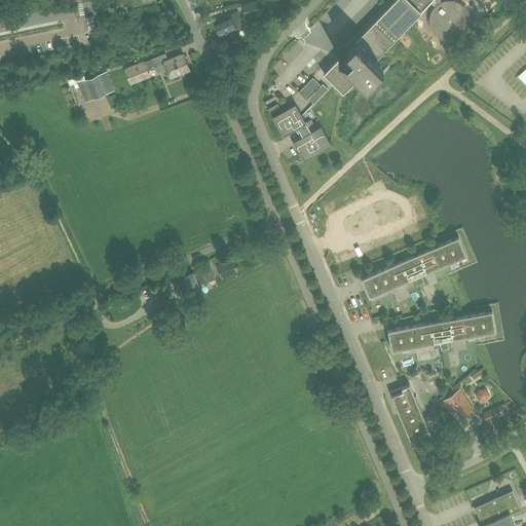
[(430,2),(435,6),(434,7),(434,8),(433,10),(431,11),(430,13),(430,14),(430,16),(429,17),(429,19),(429,21),(429,23),(430,24),(430,25),(431,27),(431,28),(433,30),(434,31),(434,32),(436,34),(437,35),(439,36),(441,37),(443,39),(444,39),(446,39),(448,39),(450,40),(451,39),(453,39),(454,39),(456,39),(457,38),(458,37),(459,37),(461,36),(462,35),(463,34),(464,33),(465,32),(466,31),(467,29),(467,28),(468,27),(468,25),(470,24),(470,22),(470,20),(470,19),(470,16),(470,15),(468,15),(468,13),(467,11),(467,10),(466,9),(465,8),(464,7),(464,6),(462,5),(462,4),(461,4),(460,3),(457,1),(455,1),(452,0),(451,0),(447,0),(444,1),(441,2),(440,0),(395,0),(355,40),(346,49),(349,51),(345,55),(343,58),(338,57),(339,58),(324,73),(335,84),(343,92),(347,88),(349,90),(357,83),(354,81),(358,78),(360,76),(367,84),(374,77),(377,74),(383,67),(375,61),(396,38),(410,24),(430,2)]
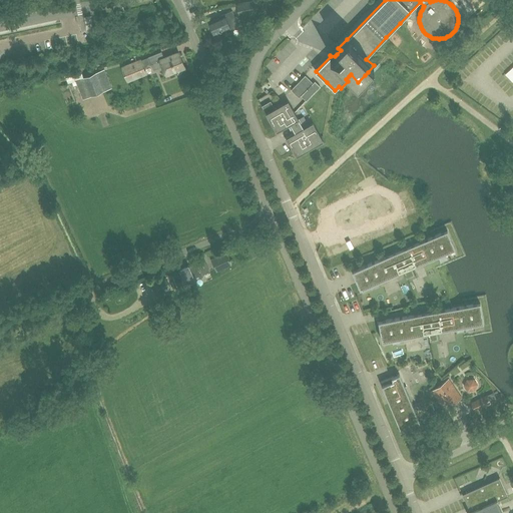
[(255,2),(236,6),(238,15),(258,11),(255,2)]
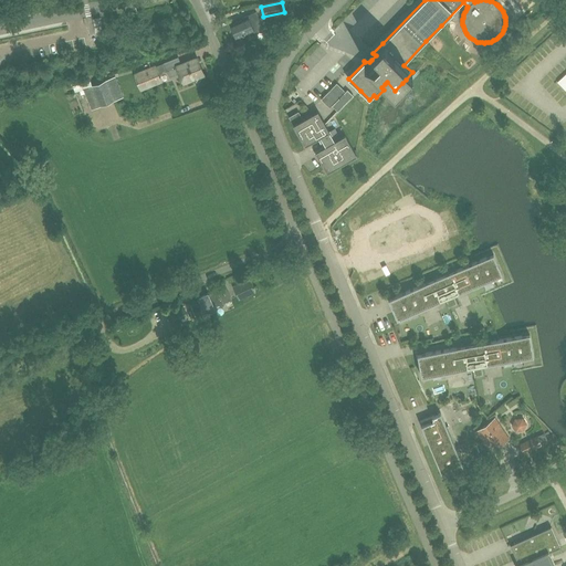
[(242,20),(231,24),(237,38),(253,30),(254,32),(263,29),(255,12),(242,18),(242,20)]
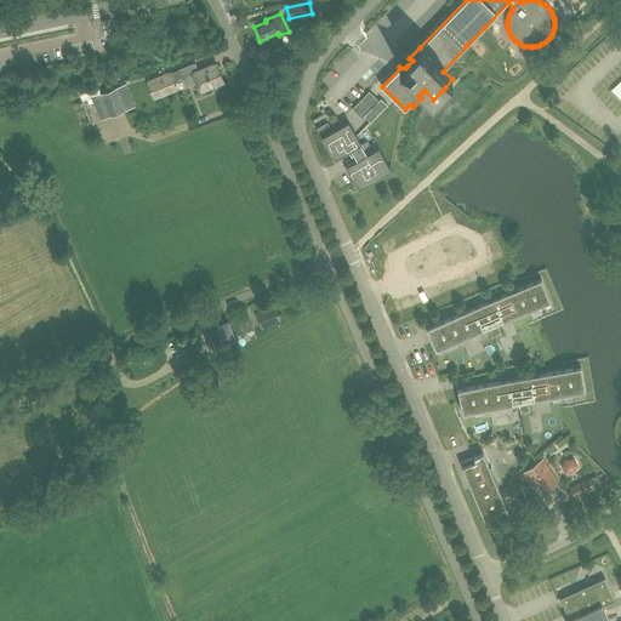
[(195,62),(180,69),(183,78),(186,85),(198,80),(201,91),(224,81),(217,63),(199,70),(195,62)]
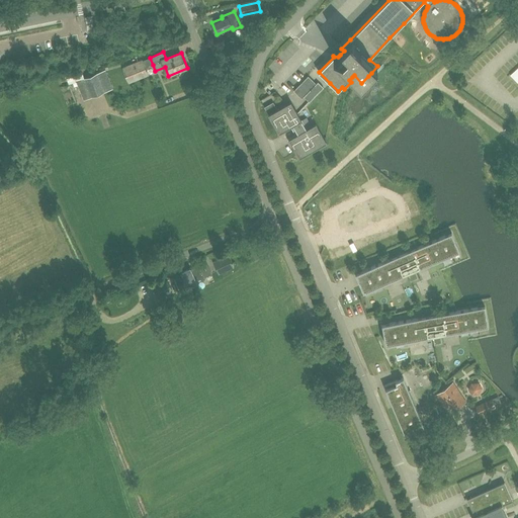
[(142,61),(123,68),(128,82),(148,74),(145,68),(142,61)]
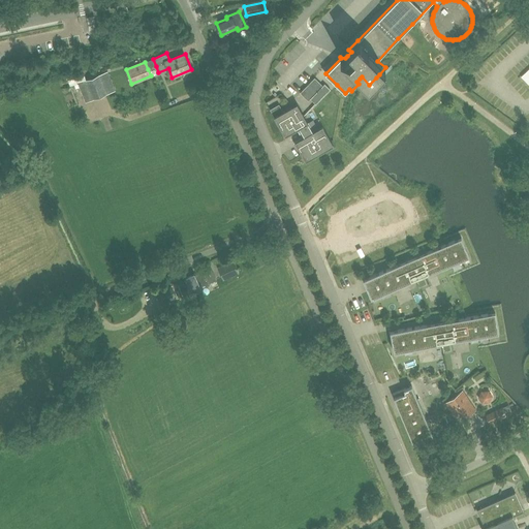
[(107,72),(86,81),(94,99),(115,90),(107,72)]
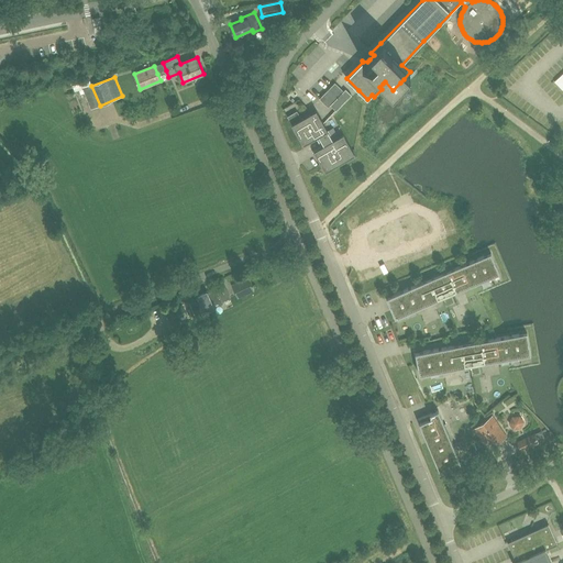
[(90,80),(73,86),(74,90),(91,85),(90,80)]
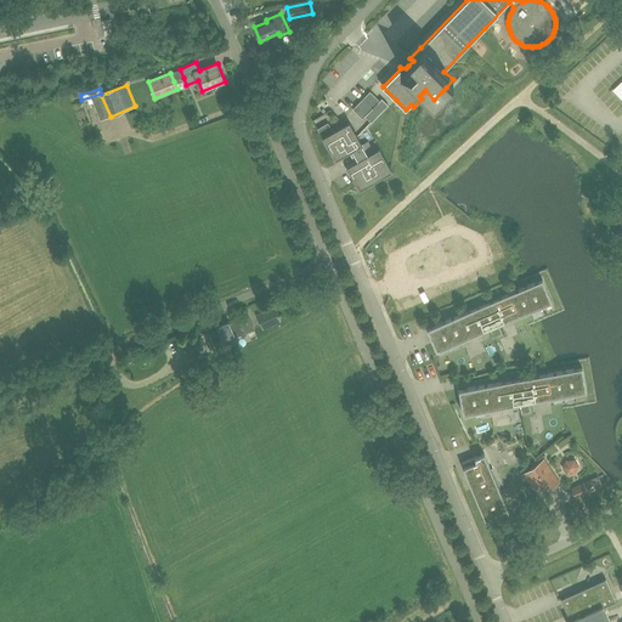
[(371,91),(352,109),(362,119),(365,116),(372,123),(389,105),(382,99),(379,101),(371,91)]
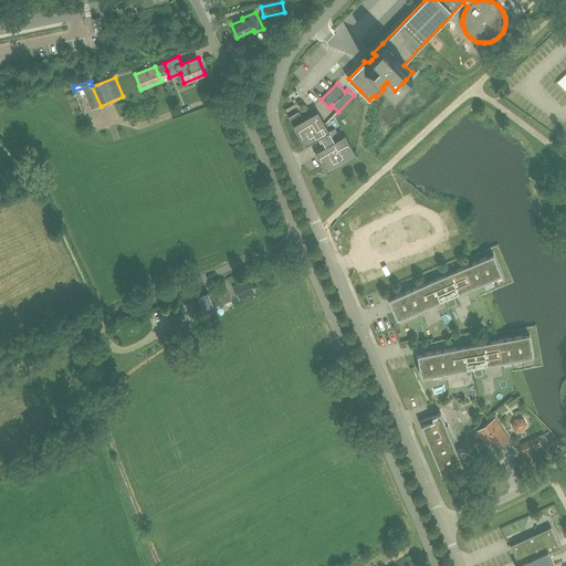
[(357,156),(353,147),(345,135),(335,140),(318,111),(293,125),(304,145),(304,146),(304,147),(318,138),(323,147),(314,153),(315,154),(315,153),(323,165),(327,173),(342,165),(357,156)]
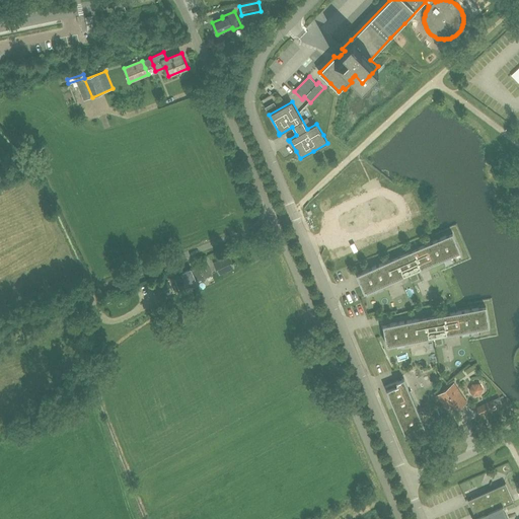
[(356,274),(361,285),(364,293),(408,275),(409,274),(412,282),(420,279),(417,271),(460,252),(453,233),(434,240),(419,247),(419,245),(389,257),(390,260),(356,274)]
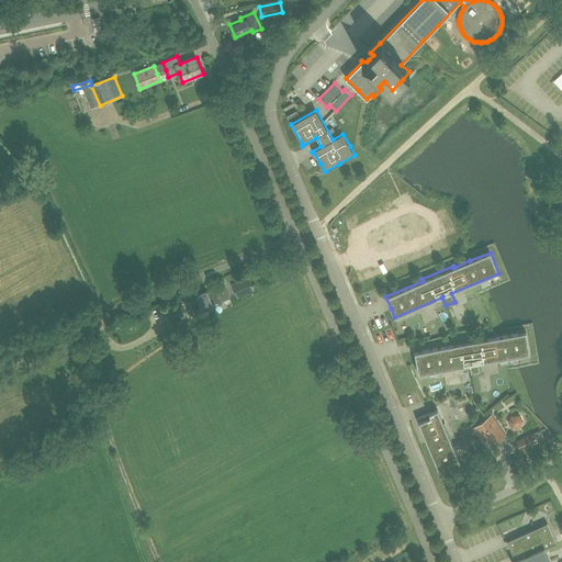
[(253,290),(247,278),(233,284),(238,296),(253,290)]
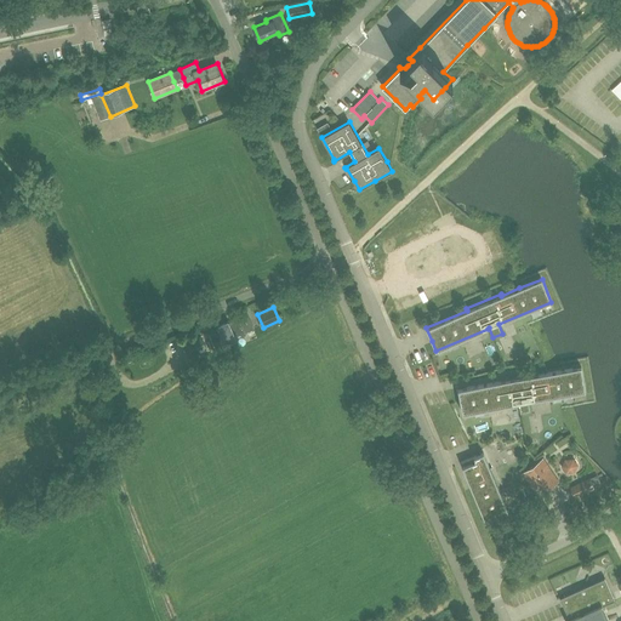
[(218,329),(209,334),(215,348),(226,343),(229,352),(239,347),(235,340),(245,335),(245,332),(252,329),(246,315),(237,320),(237,323),(229,326),(228,323),(217,326),(218,329)]
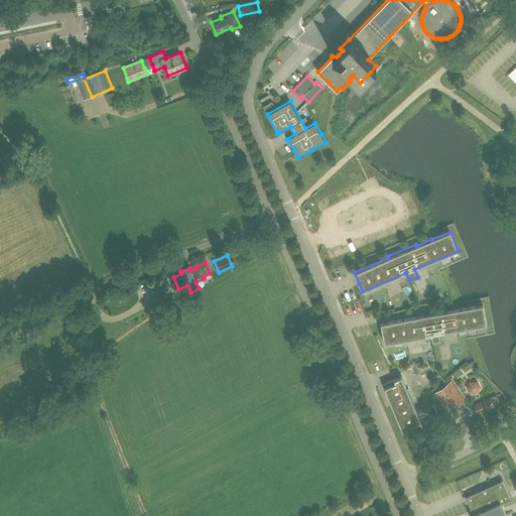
[(167,280),(152,286),(156,295),(171,289),(167,280)]
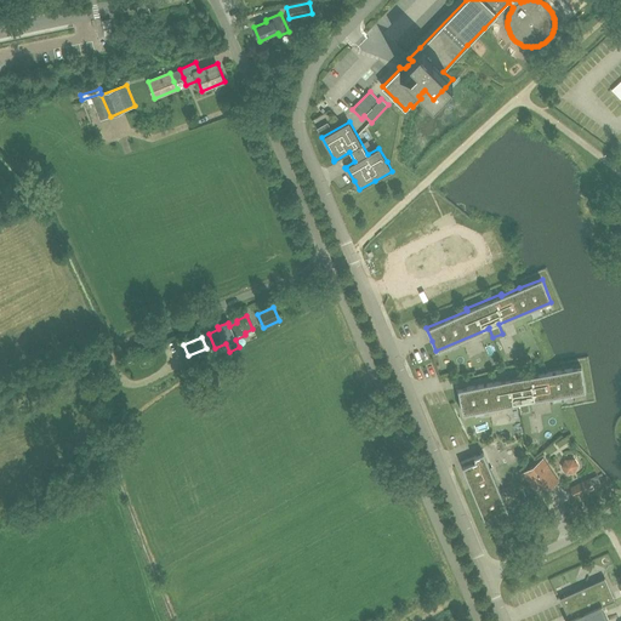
[(457,388),(461,403),(462,412),(519,403),(520,412),(531,411),(529,402),(586,391),(581,366),(573,369),(547,372),(539,374),(537,372),(501,380),(501,381),(467,387),(457,388)]
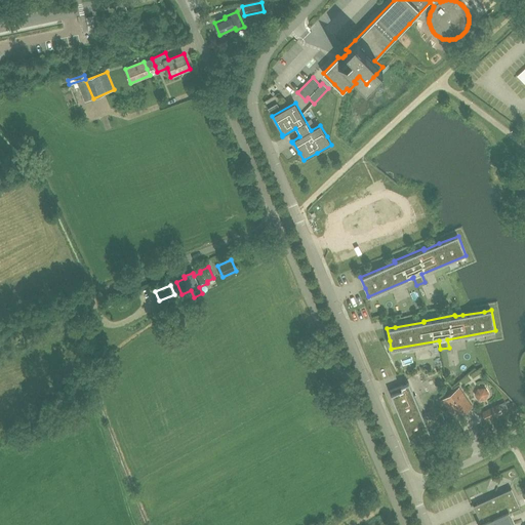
[(409,382),(390,391),(399,413),(410,440),(420,436),(421,436),(430,432),(409,382)]
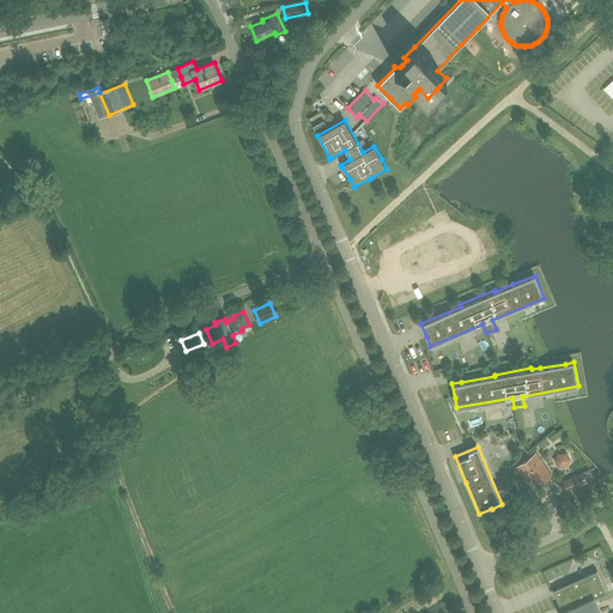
[(535,454),(516,467),(532,490),(551,475),(535,454)]
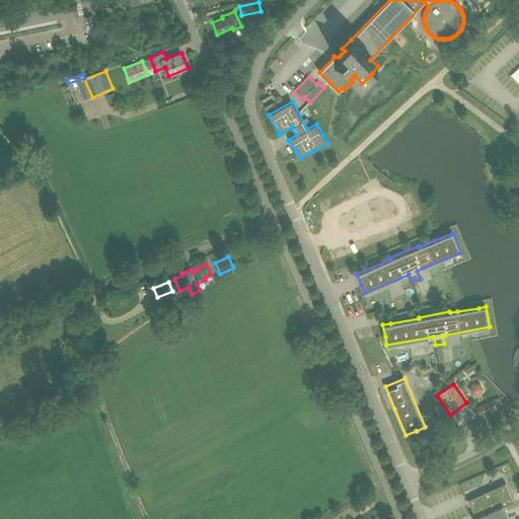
[(476,408),(480,416),(497,408),(493,399),(476,408)]
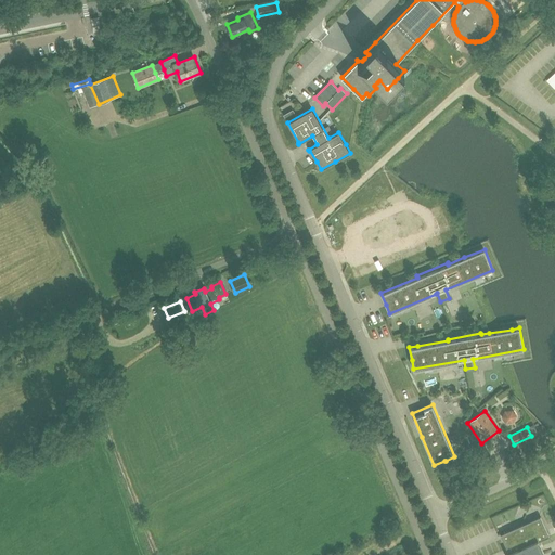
[(550,537),(540,516),(501,534),(506,549),(510,547),(512,552),(505,554),(544,554),(539,541),(550,537)]
